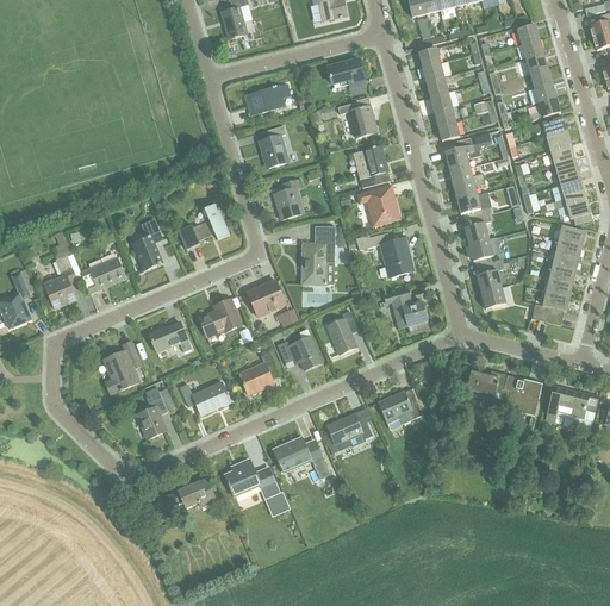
[(222,11),(229,38),(247,32),(240,6),(249,4),(248,0),(231,0),(232,7),(222,11)]
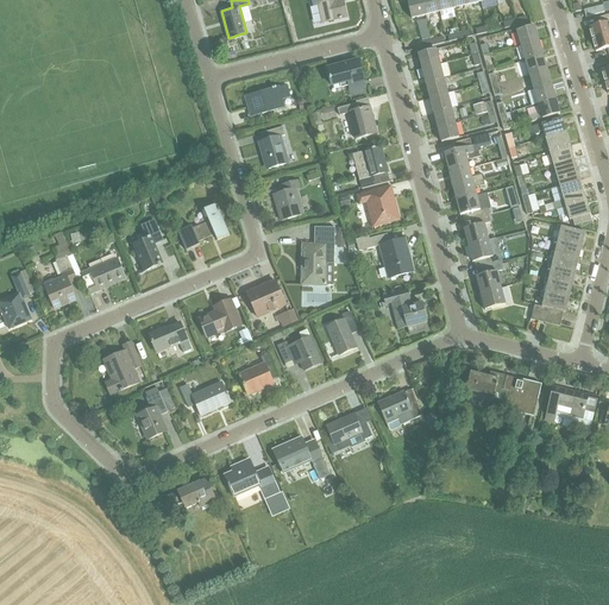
[(312,0),(313,5),(318,4),(321,20),(347,14),(344,0),(337,1),(337,0),(312,0)]
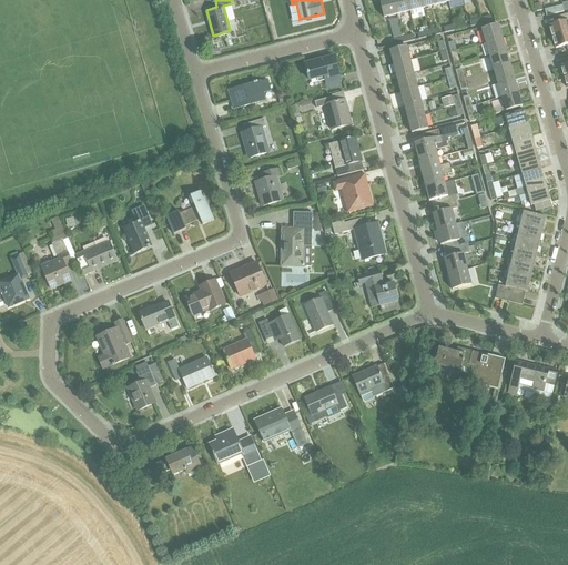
[(397,11),(394,0),(381,0),(384,14),(397,11)]
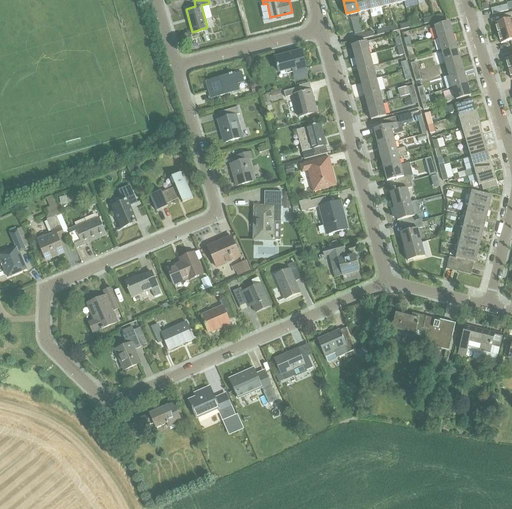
[(369,7),(367,0),(355,0),(358,10),(369,7)]
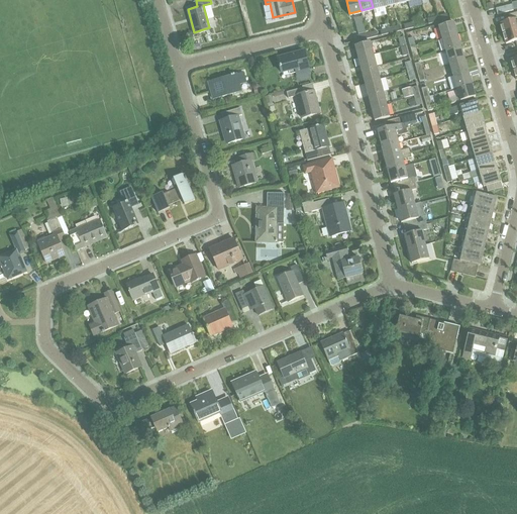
[(513,8),(511,2),(496,6),(497,12),(513,8)]
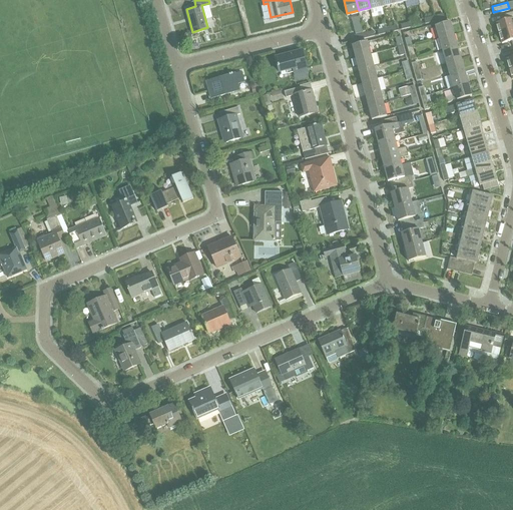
[(512,9),(503,12),(505,18),(496,20),(499,31),(512,26),(512,9)]
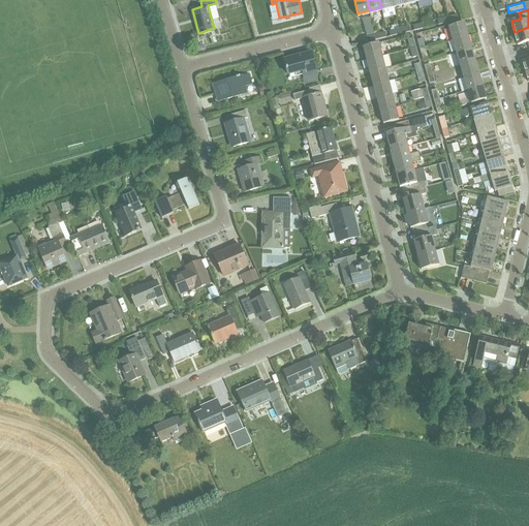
[(370,14),(362,16),(366,32),(374,31),(370,14)]
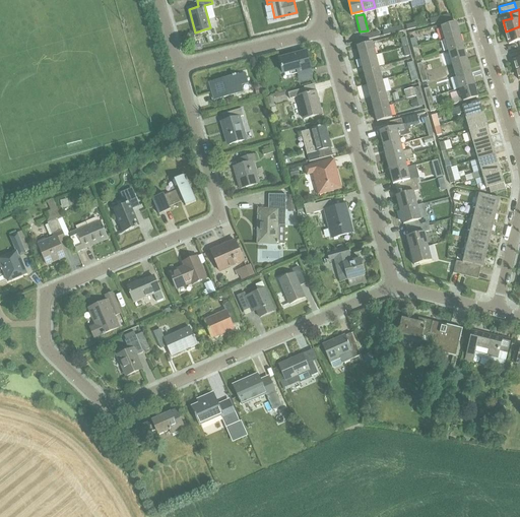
[(445,37),(460,31),(456,19),(441,23),(445,37)]
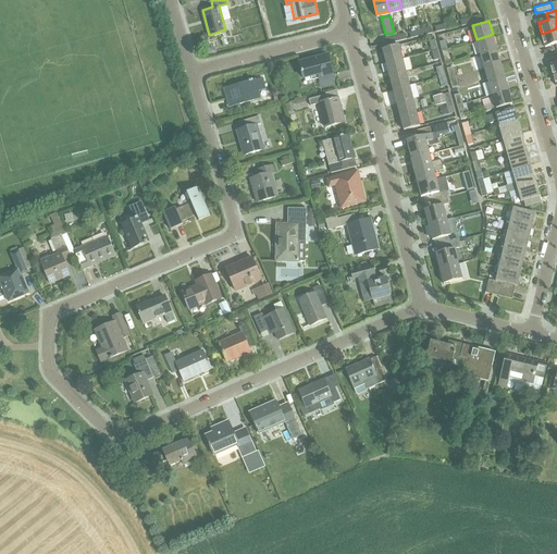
[(556,28),(542,34),(545,45),(555,41),(556,48),(556,47),(556,28)]
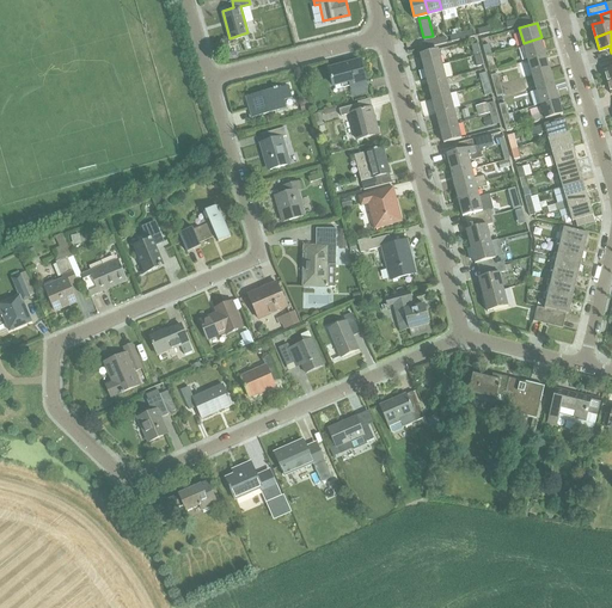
[(545,53),(542,37),(524,43),(527,57),(545,53)]
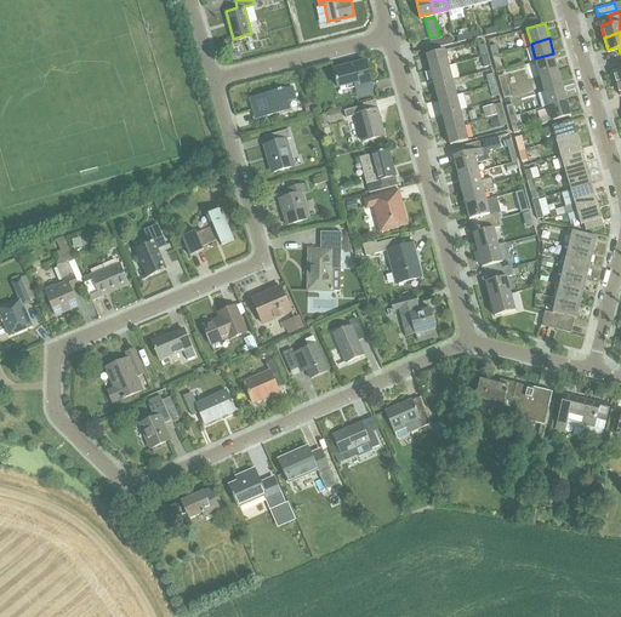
[(431,67),(449,62),(444,47),(427,52),(431,67)]
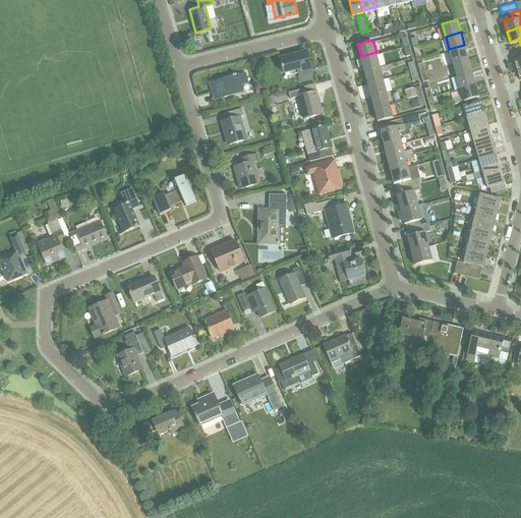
[(449,49),(442,51),(445,63),(453,61),(468,57),(464,45),(449,49)]
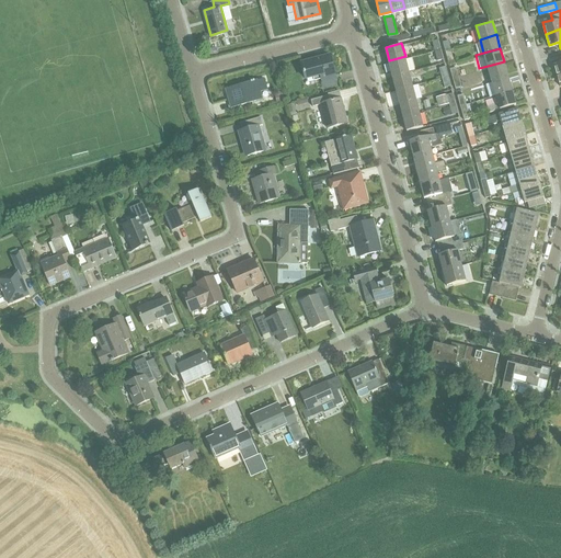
[(324,86),(338,82),(330,54),(301,61),(306,76),(313,73),(315,78),(321,76),(324,86)]
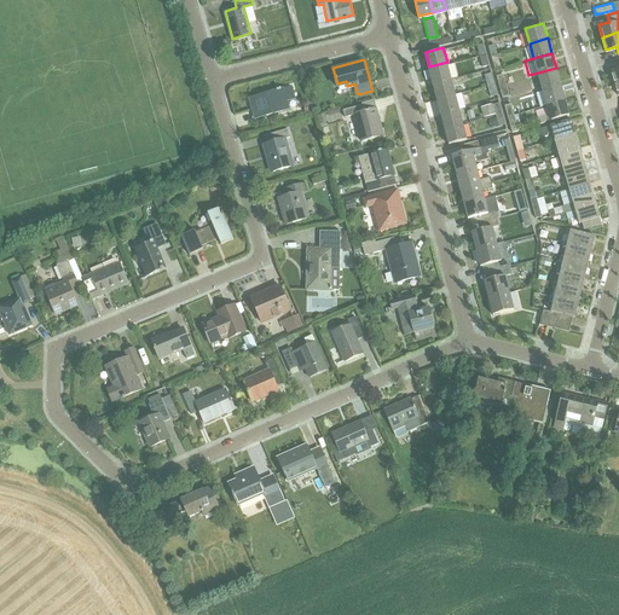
[(447,62),(429,67),(433,82),(451,77),(447,62)]
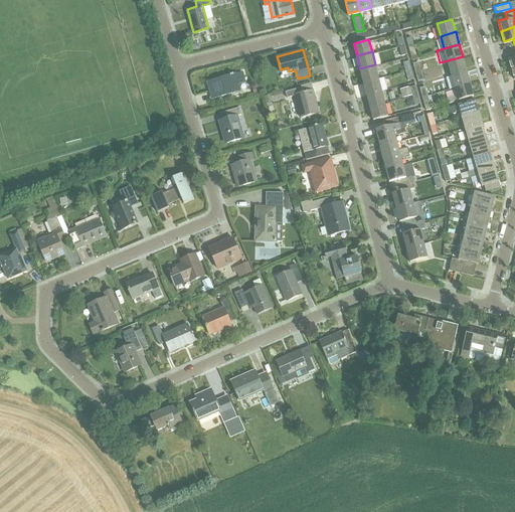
[(466,68),(463,56),(448,60),(452,72),(466,68)]
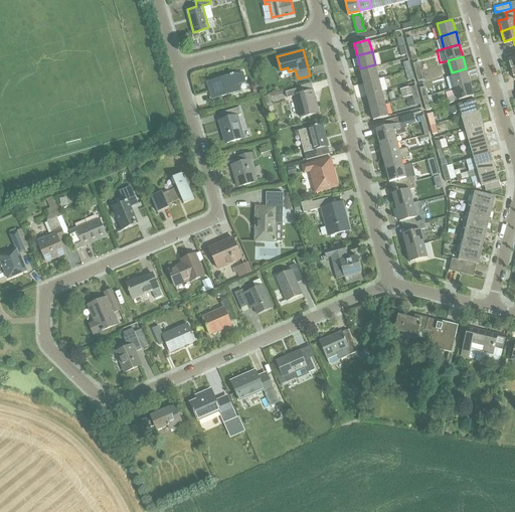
[(375,64),(360,68),(363,80),(378,76),(375,64)]
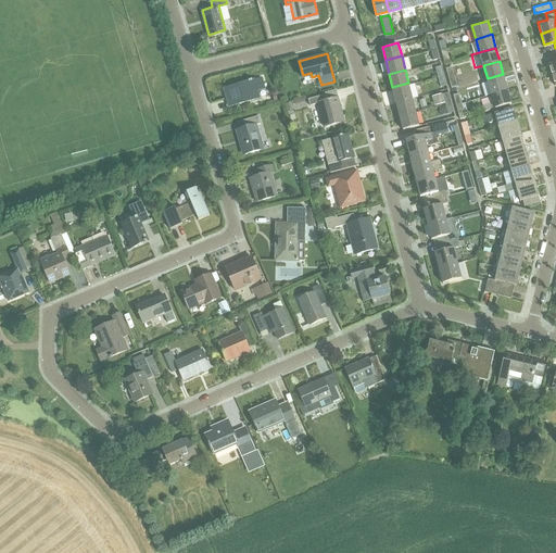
[(507,87),(503,74),(488,78),(491,91),(507,87)]
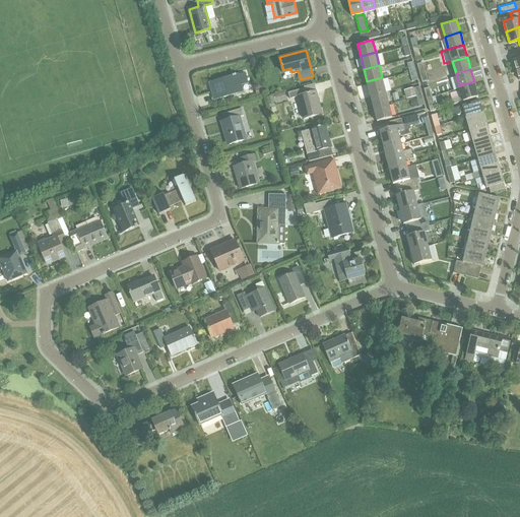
[(238,72),(209,80),(212,91),(221,88),(223,94),(243,89),(241,82),(247,81),(244,71),(238,72)]
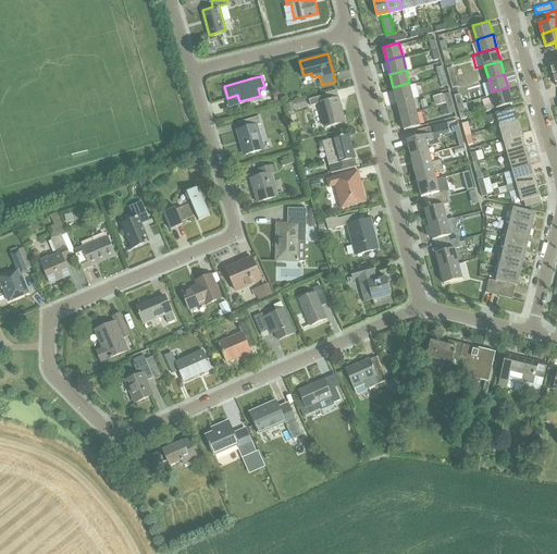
[(412,96),(409,83),(393,87),(397,100),(412,96)]
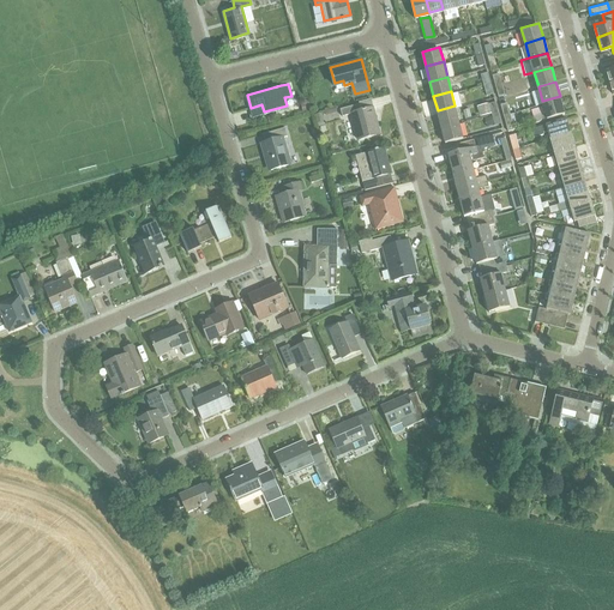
[(542,101),(545,110),(533,114),(534,120),(547,116),(565,112),(560,96),(542,101)]
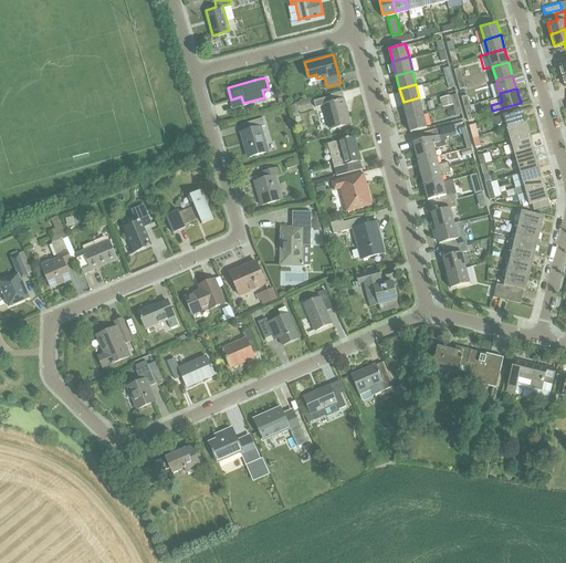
[(331,94),(314,98),(315,105),(324,103),(331,126),(350,121),(344,97),(333,100),(331,94)]
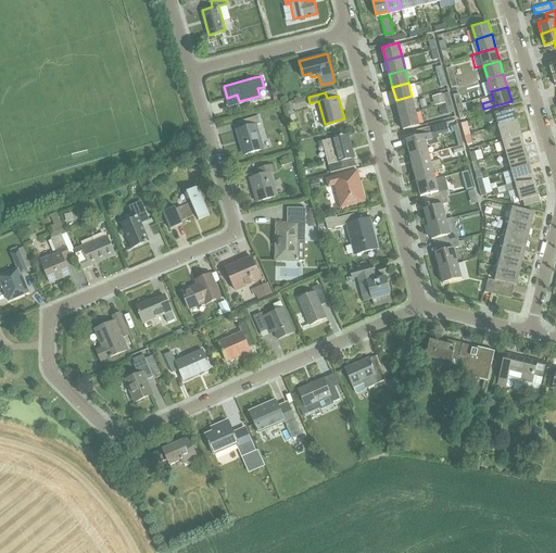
[(442,92),(431,95),(433,104),(444,101),(442,92)]
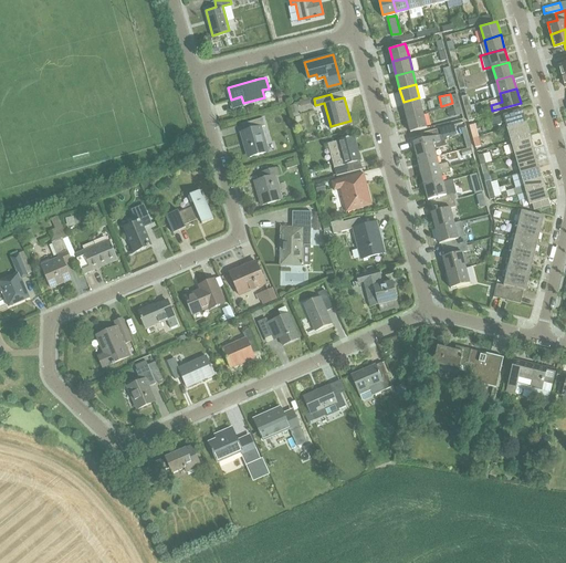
[(419,97),(404,102),(407,115),(423,112),(419,97)]
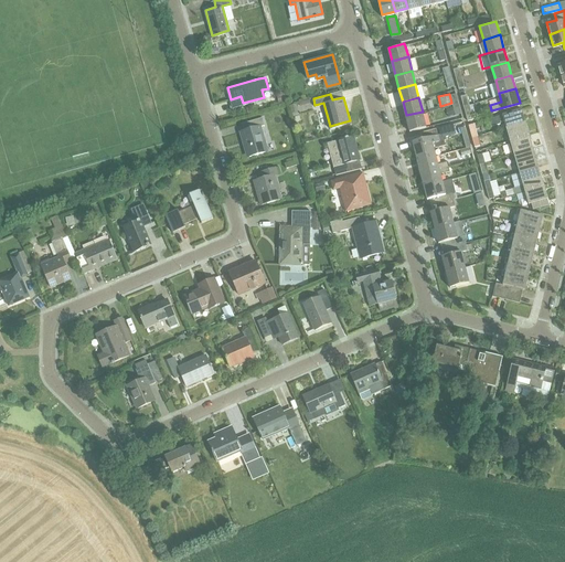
[(299,104),(301,110),(313,107),(311,99),(299,104)]
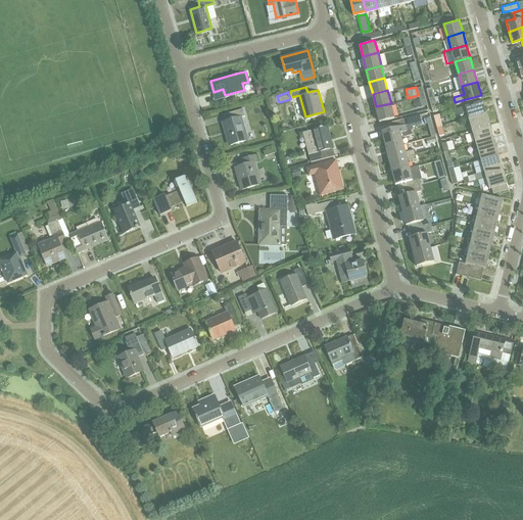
[(433,94),(428,96),(431,105),(432,110),(439,107),(436,103),(433,94)]
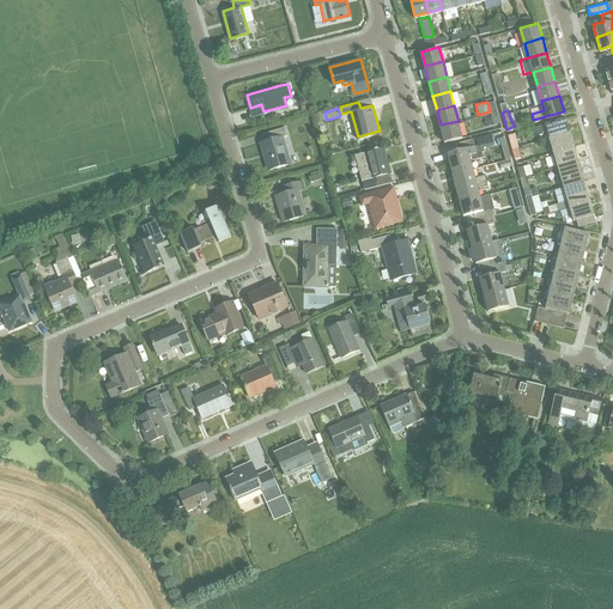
[(565,116),(544,122),(529,127),(532,134),(541,132),(541,131),(546,129),(548,136),(570,131),(565,116)]
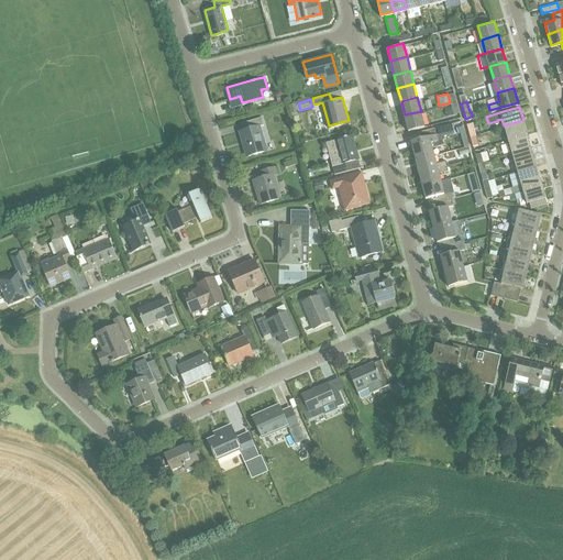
[(424,124),(421,111),(405,114),(408,129),(424,124)]
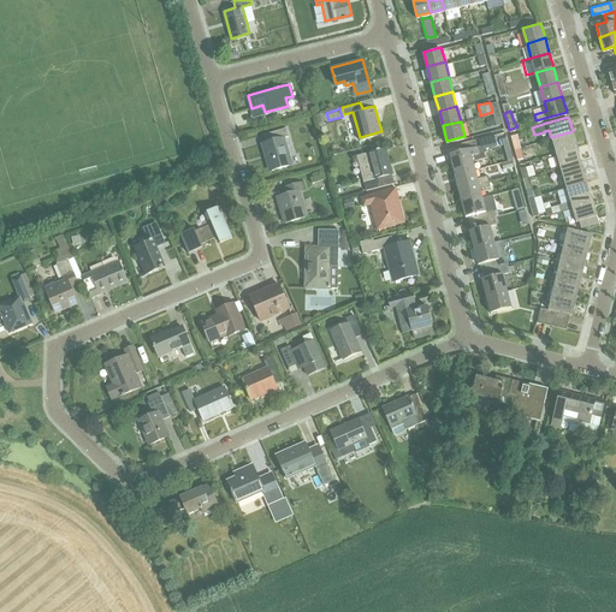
[(266,141),(262,141),(261,142),(265,152),(267,152),(272,168),(292,162),(284,135),(289,134),(286,126),(264,132),(266,141)]
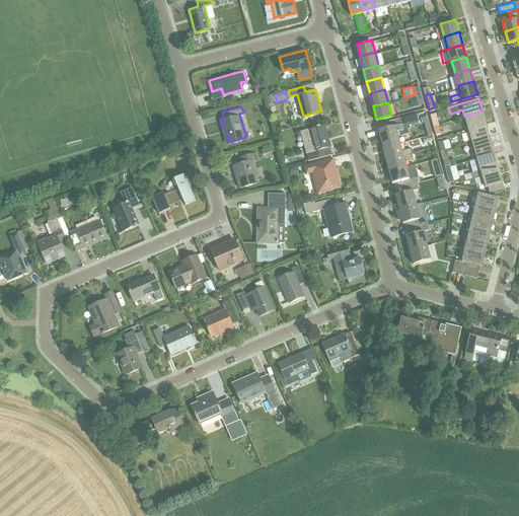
[(486,122),(483,111),(464,116),(467,128),(486,122)]
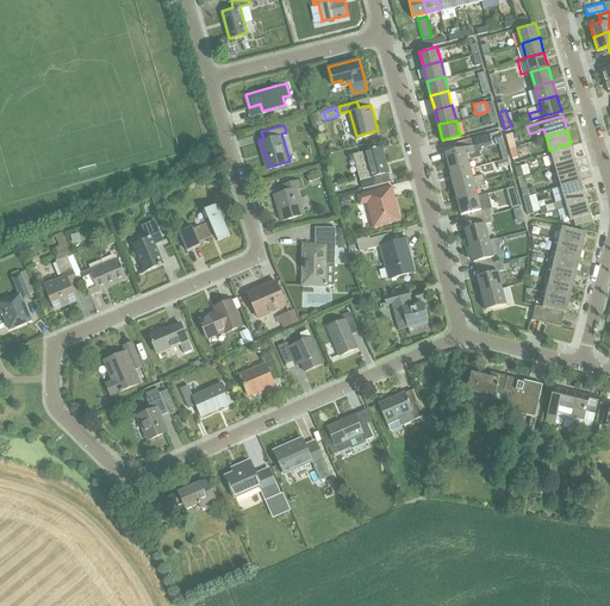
[(475,135),(471,137),(473,143),(478,142),(479,145),(487,143),(485,132),(475,135)]
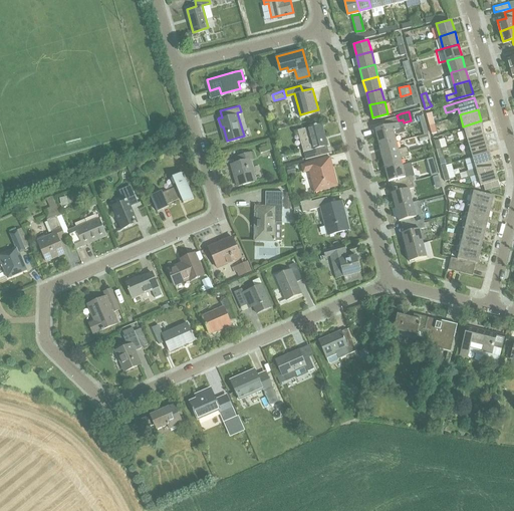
[(384,123),(375,126),(376,132),(379,144),(397,140),(395,133),(404,131),(406,130),(404,122),(403,119),(399,120),(397,115),(386,117),(382,118),(384,123)]
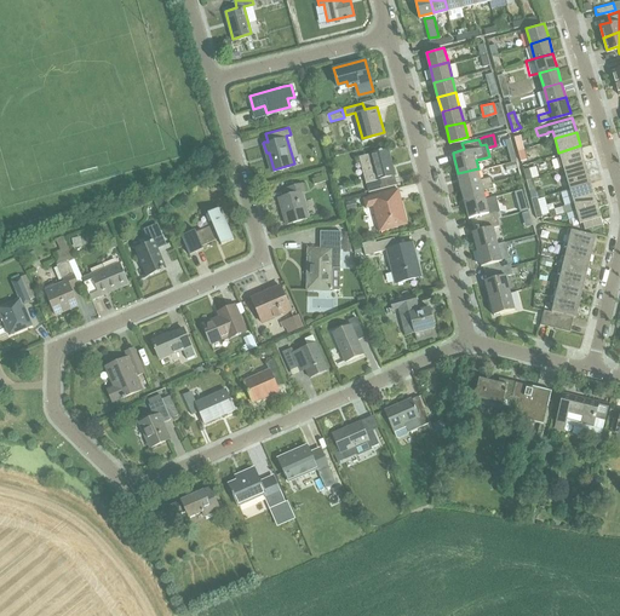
[(580,145),(558,153),(563,166),(584,160),(580,145)]
